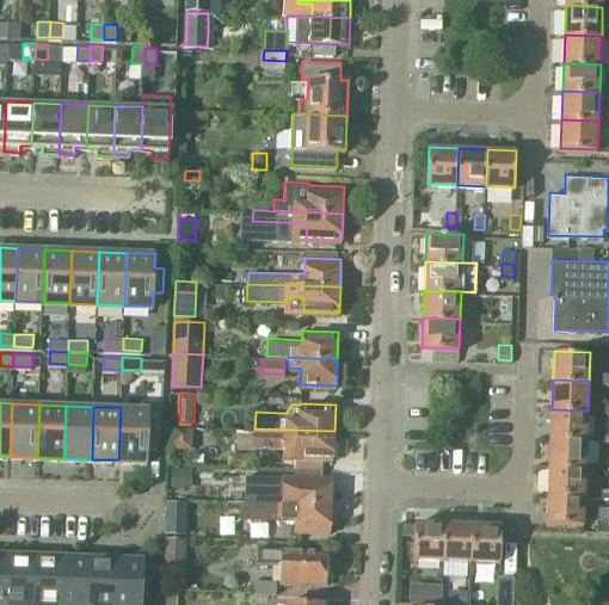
[(121,407),(118,460),(147,461),(148,448),(158,448),(158,424),(148,423),(149,408),(121,407)]
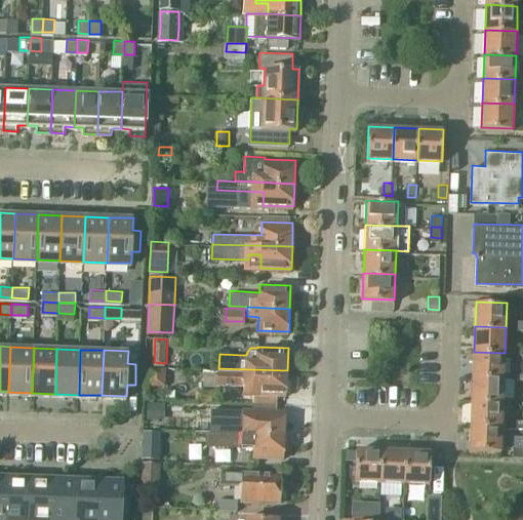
[(504,376),(505,353),(474,352),(473,375),(504,376)]
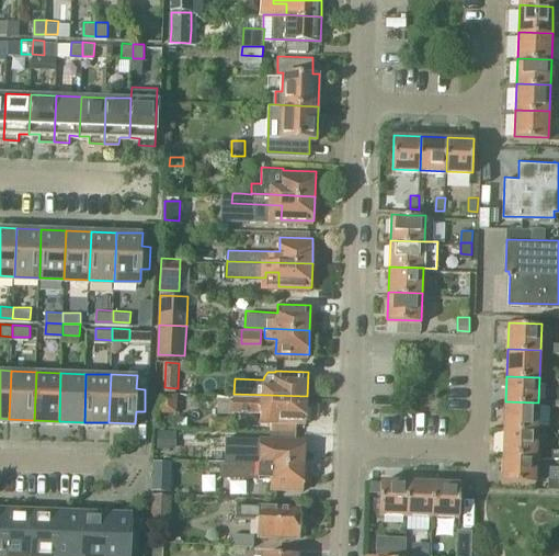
[(159,409),(175,409),(177,394),(160,393),(159,409)]
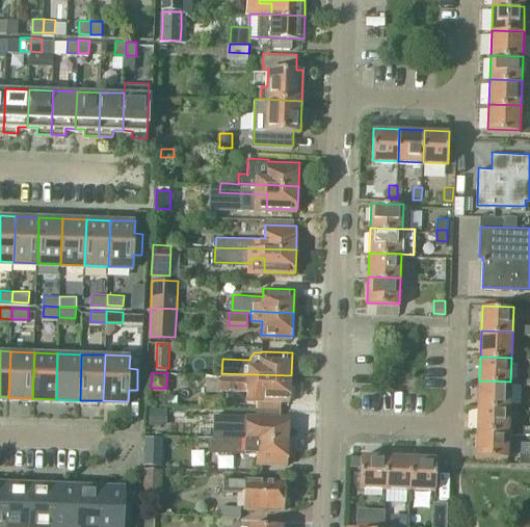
[(247,397),(290,399),(291,375),(221,373),(221,388),(247,388),(247,397)]
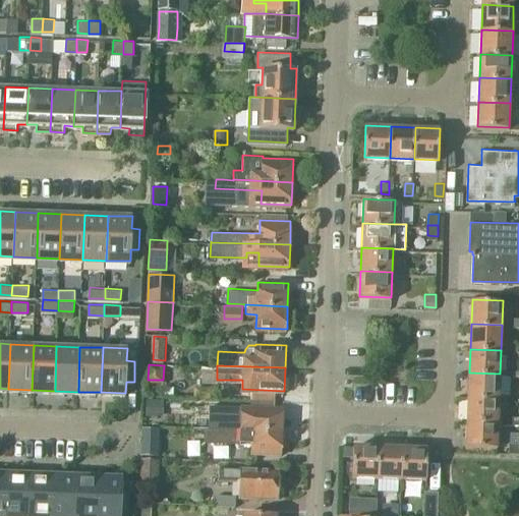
[(500,398),(500,374),(469,373),(468,397),(500,398)]
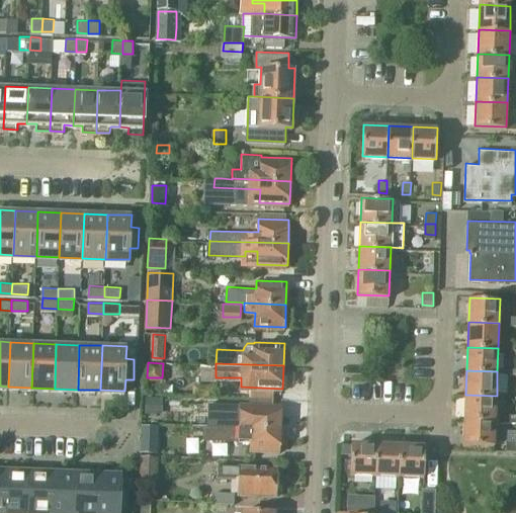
[(496,420),(497,396),(465,395),(464,419),(496,420)]
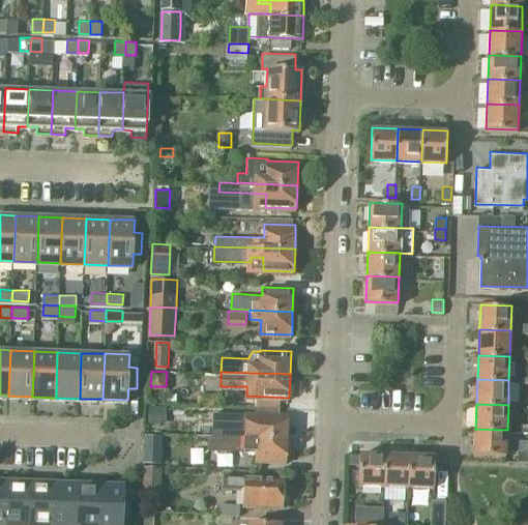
[(149,405),(149,419),(165,419),(165,405),(149,405)]
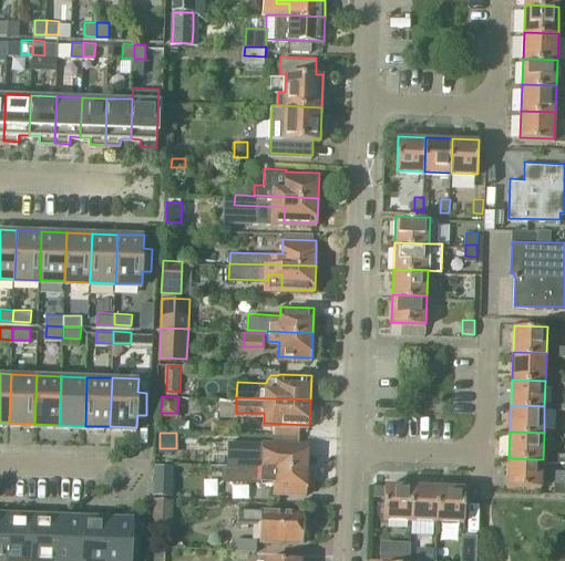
[(242,465),(263,466),(308,467),(309,443),(232,439),(230,464),(242,465)]
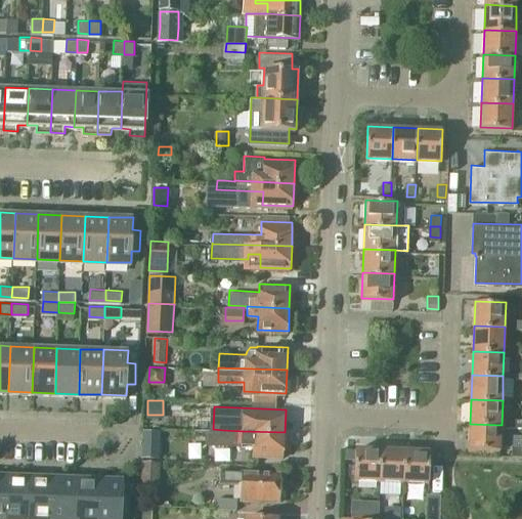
[(521,417),(511,417),(511,425),(521,425),(521,417)]
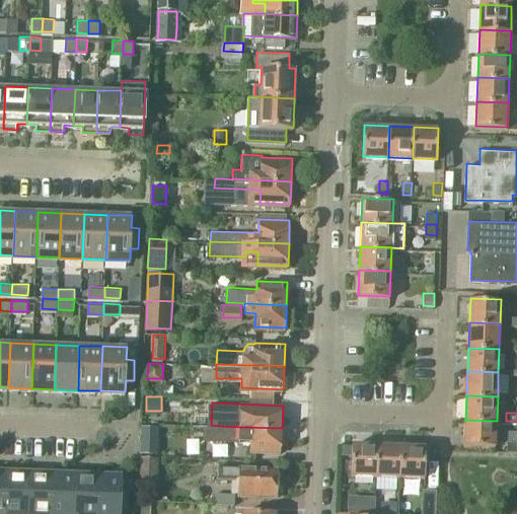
[(496,445),(497,421),(465,420),(464,444),(496,445)]
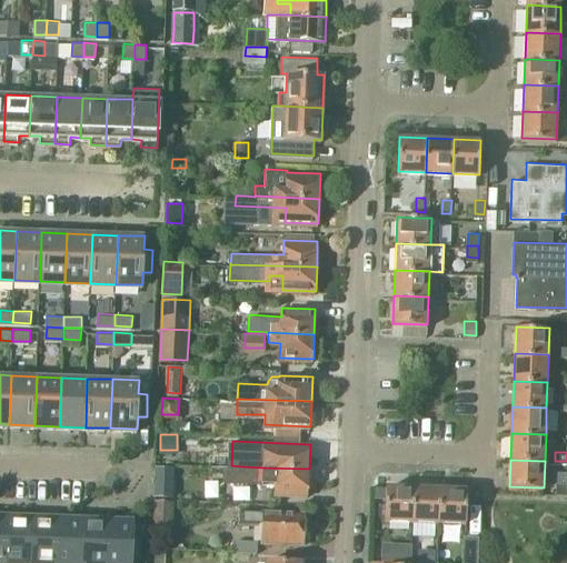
[(275,492),(308,494),(309,469),(264,468),(242,466),(231,465),(231,466),(227,466),(227,481),(275,482),(275,492)]
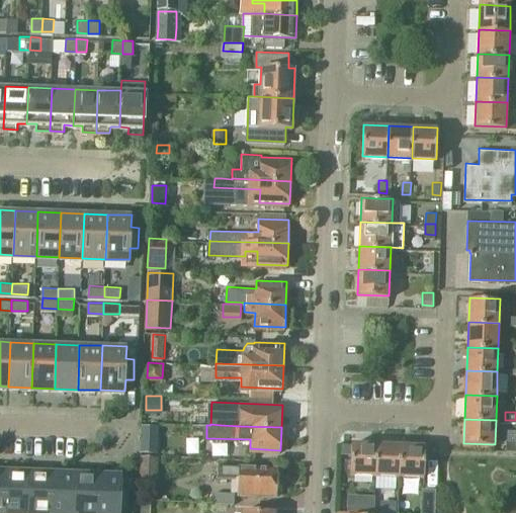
[(143,425),(142,449),(158,450),(159,426),(143,425)]
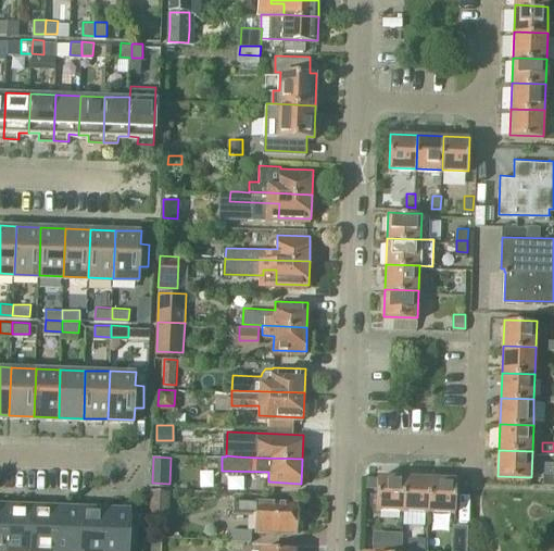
[(543,481),(553,481),(553,472),(543,472),(543,481)]
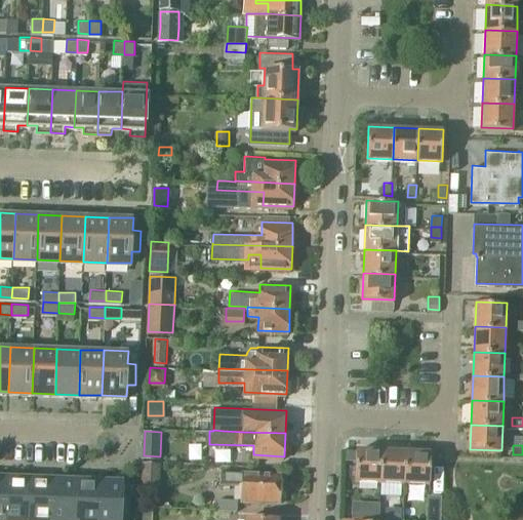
[(380,480),(381,449),(357,448),(356,479),(380,480)]
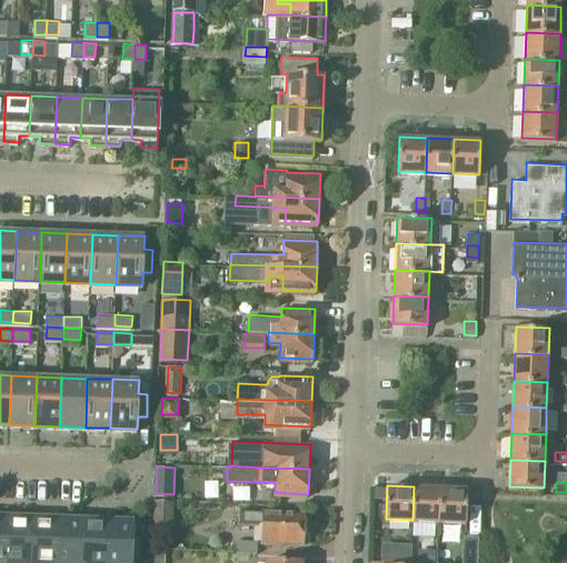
[(439,521),(440,486),(414,486),(413,520),(439,521)]
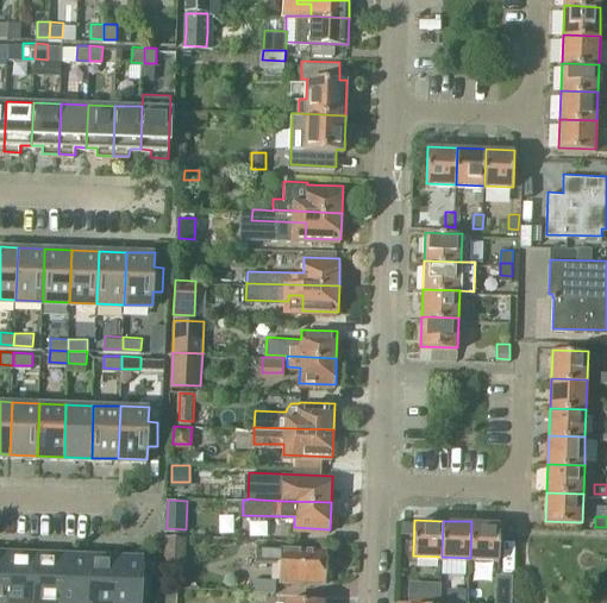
[(471,521),(470,558),(499,559),(500,522),(471,521)]
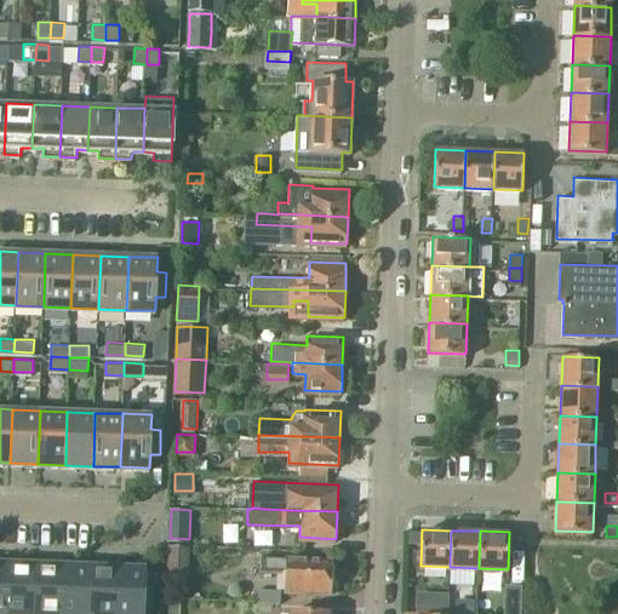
[(171,557),(182,557),(182,545),(171,544),(171,557)]
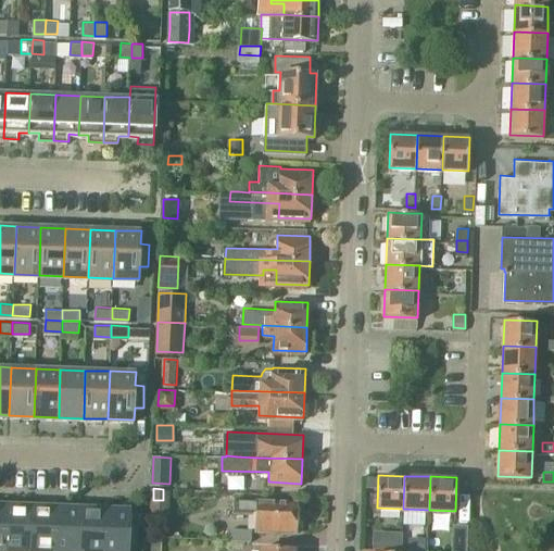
[(296,530),(296,527),(300,525),(300,517),(297,515),(297,501),(235,499),(235,512),(257,512),(256,529),(296,530)]
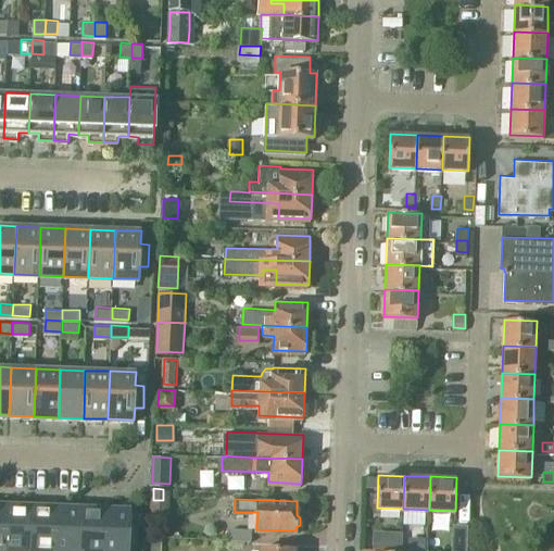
[(28,550),(30,505),(5,504),(3,550),(28,550)]
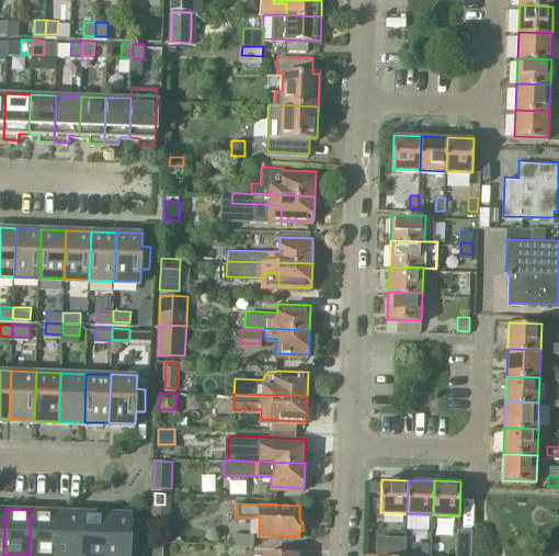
[(54,555),(56,511),(31,510),(29,555),(54,555)]
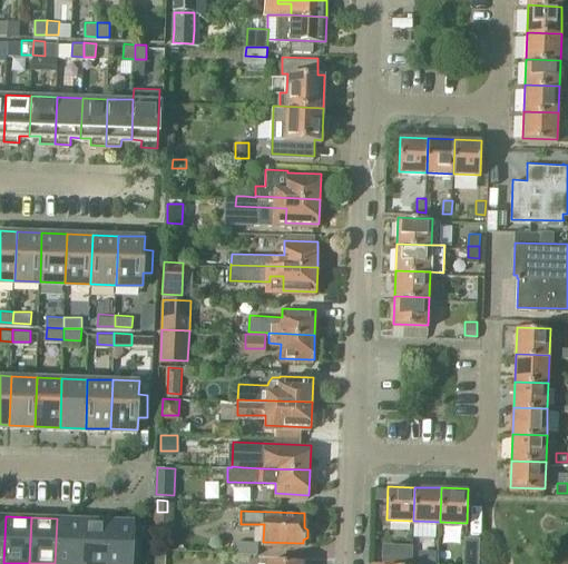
[(80,563),(82,520),(57,518),(55,563),(80,563)]
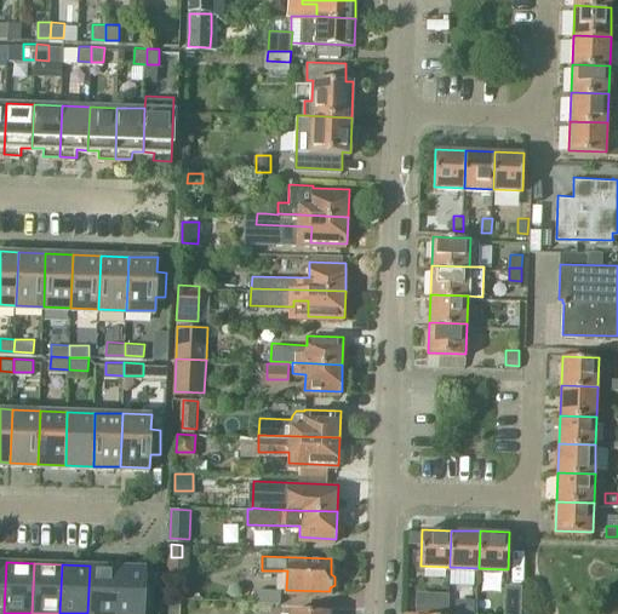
[(115,613),(116,567),(90,566),(87,613),(115,613)]
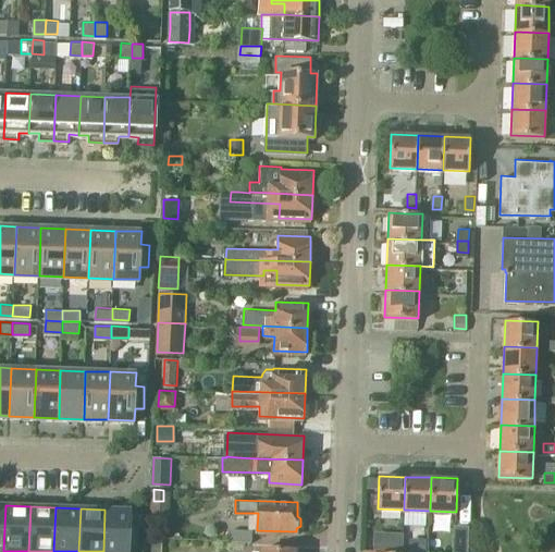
[(105,510),(103,551),(130,551),(130,546),(138,546),(139,524),(131,523),(131,511),(105,510)]
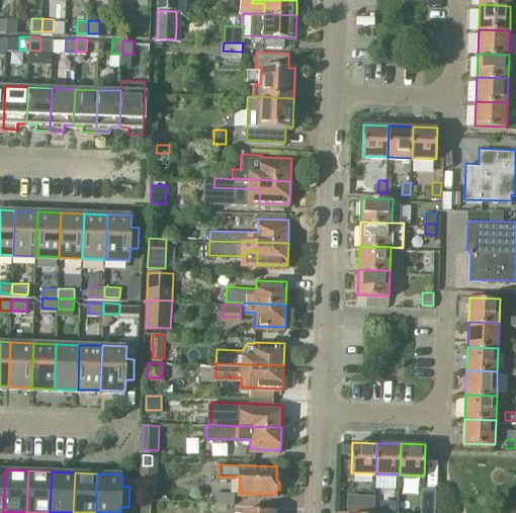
[(422,487),(422,500),(436,500),(436,488),(422,487)]
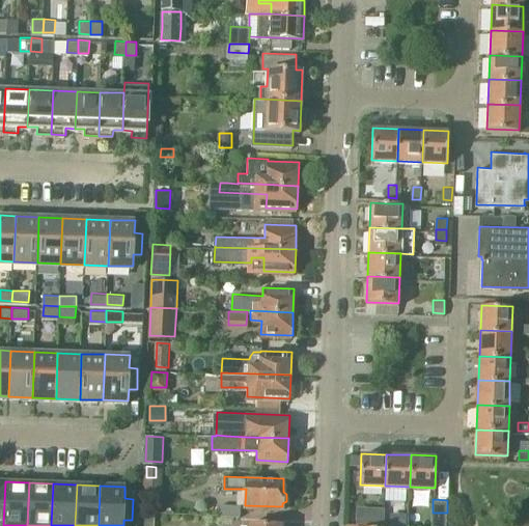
[(220,514),(241,515),(241,503),(220,502),(220,514)]
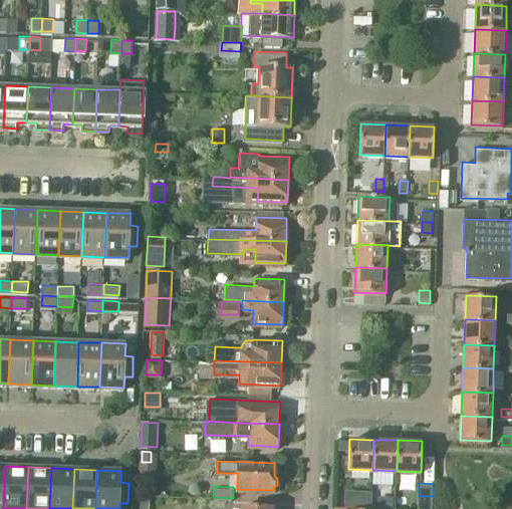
[(363,494),(363,507),(372,507),(372,494),(363,494)]
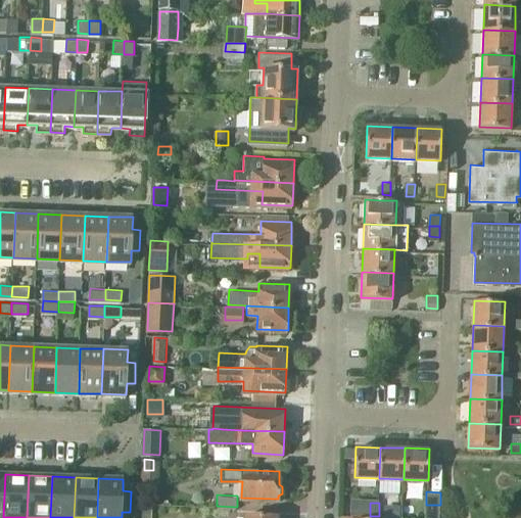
[(143,506),(143,517),(151,517),(151,506),(143,506)]
